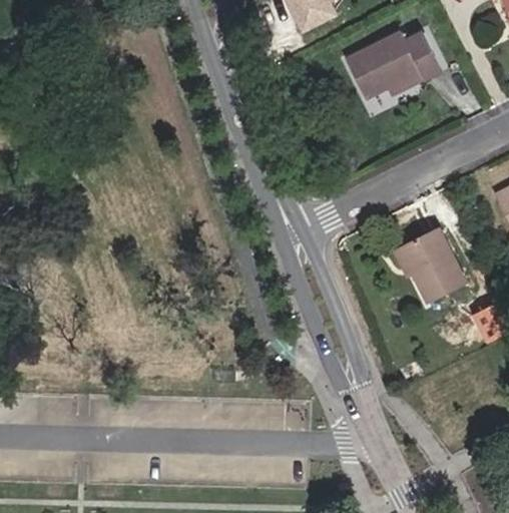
[(282,0),(299,34),(338,16),(330,0),(282,0)]
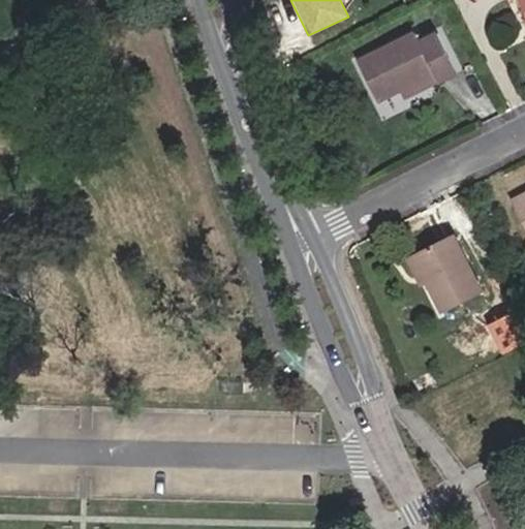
[(415,80),(432,72),(436,80),(455,71),(433,31),(417,39),(413,31),(353,59),(374,99),(415,80)]
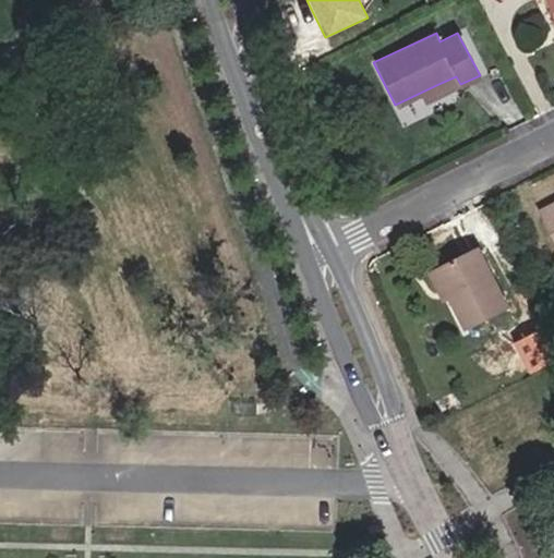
[(438,84),(444,93),(460,84),(456,76),(438,84)]
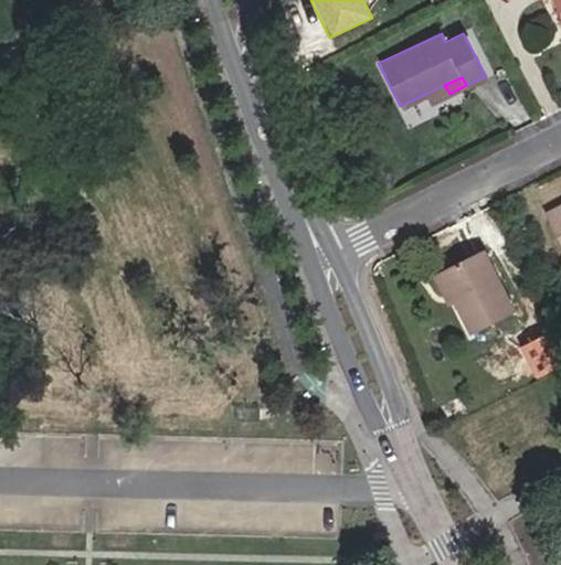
[(549,220),(560,242),(560,203),(546,212),(549,220)]
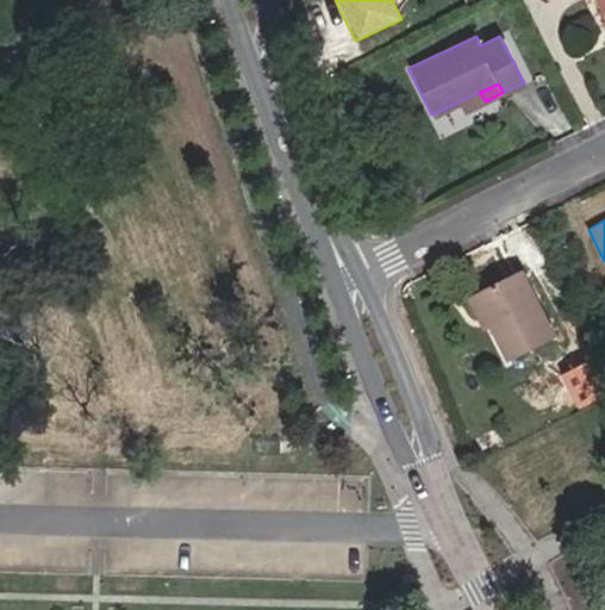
[(552,332),(521,271),(475,293),(490,322),(507,356),(552,332)]
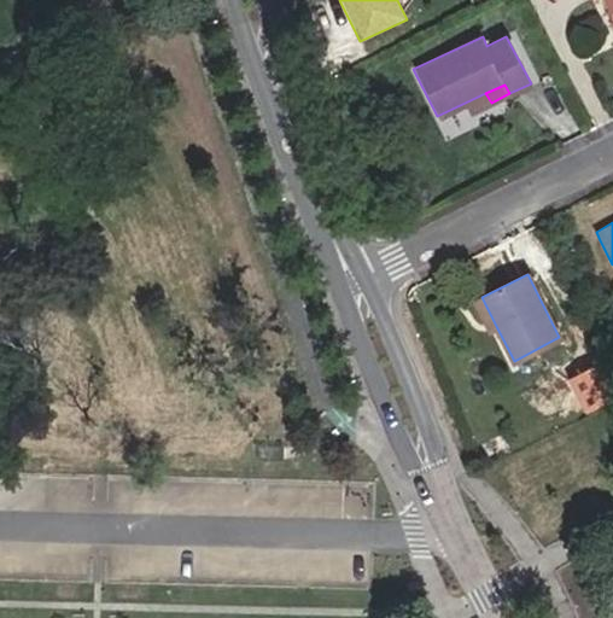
[(473,301),(489,330),(496,326),(482,297),(473,301)]
